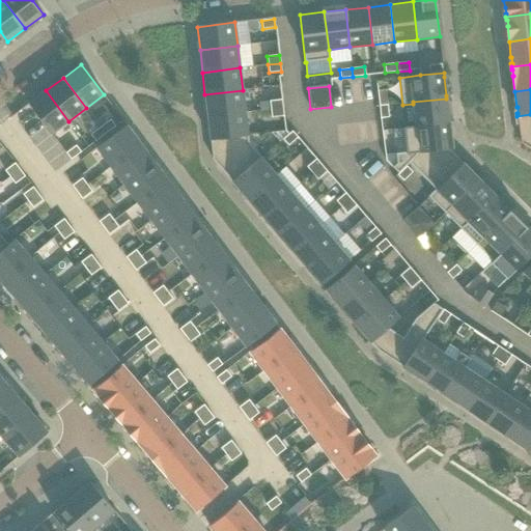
[(46,90),(28,104),(51,134),(68,121),(46,90)]
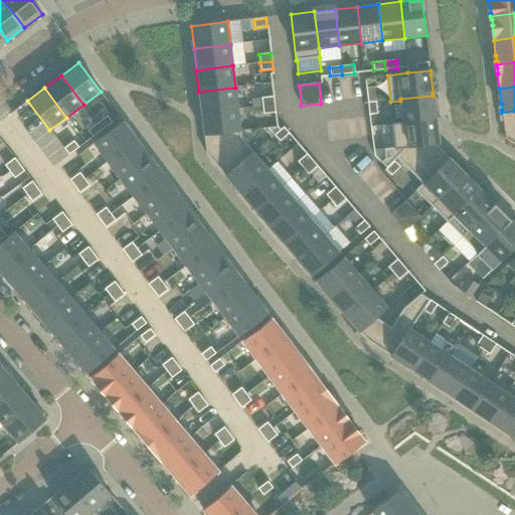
[(235,88),(198,92),(201,114),(237,109),(235,88)]
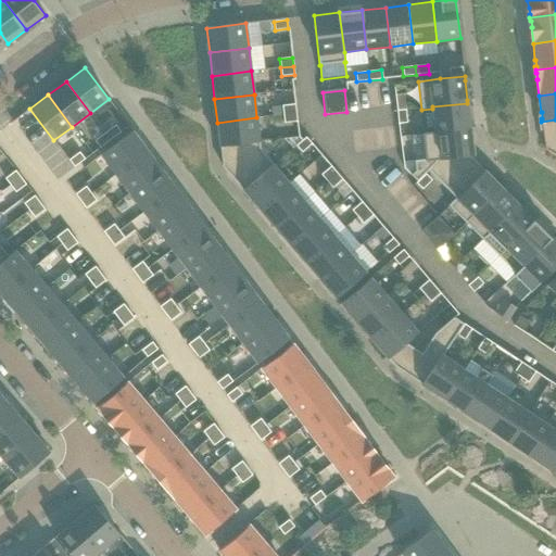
[(404,95),(395,96),(396,111),(406,110),(404,95)]
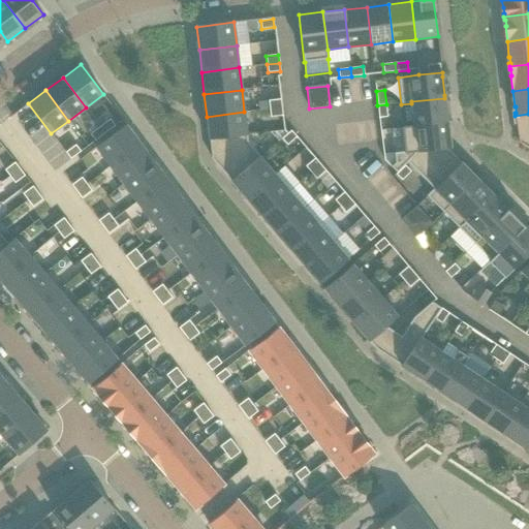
[(414,125),(414,126),(447,122),(447,120),(446,120),(444,100),(445,100),(444,98),(411,101),(411,103),(414,125)]
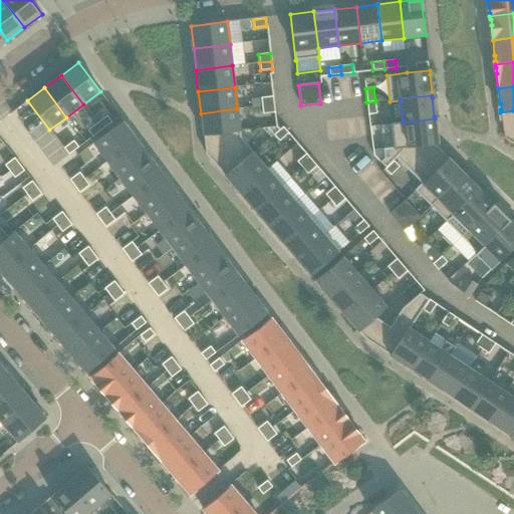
[(262,105),(274,104),(273,96),(261,97),(262,105)]
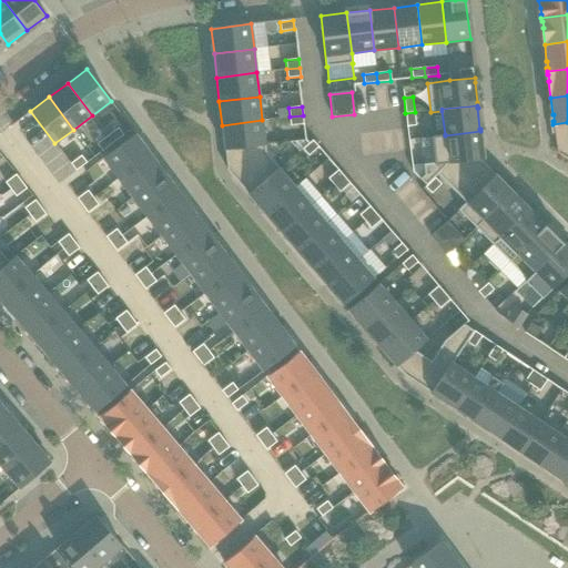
[(416,125),(415,112),(405,113),(407,127),(416,125)]
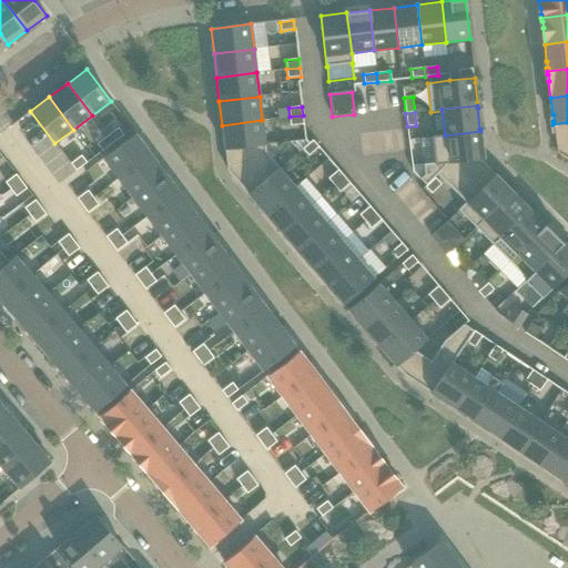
[(303,115),(290,117),(291,127),(304,124),(303,115)]
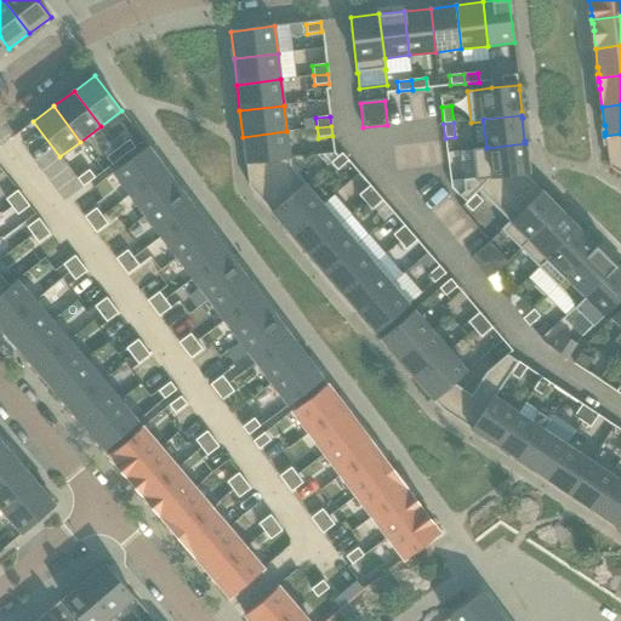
[(246,163),(290,158),(286,131),(243,137),(246,163)]
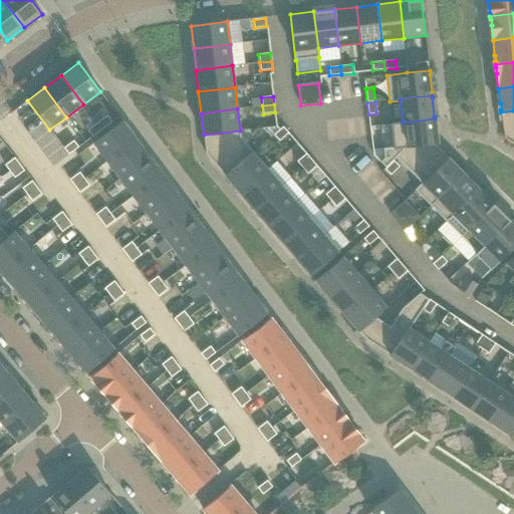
[(513,110),(500,112),(501,115),(502,115),(505,140),(513,145),(513,110)]
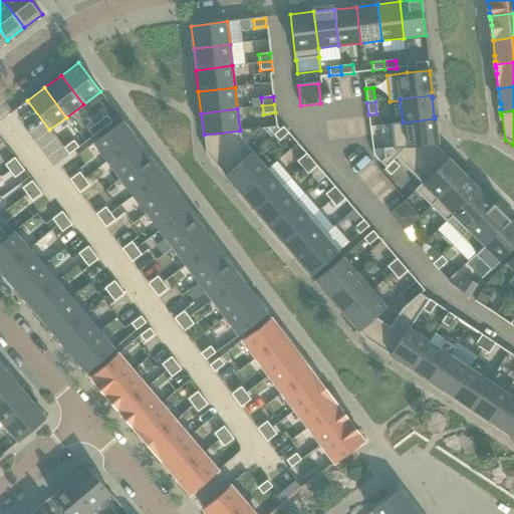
[(106,115),(97,123),(101,130),(111,122),(106,115)]
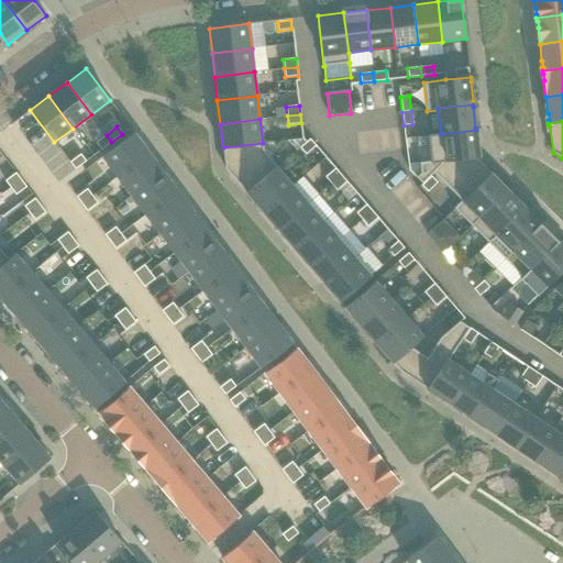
[(428,136),(416,138),(419,163),(430,162),(431,162),(444,161),(475,157),(476,158),(479,157),(479,153),(478,154),(476,133),(477,133),(476,130),(441,134),(441,133),(428,135),(428,136)]
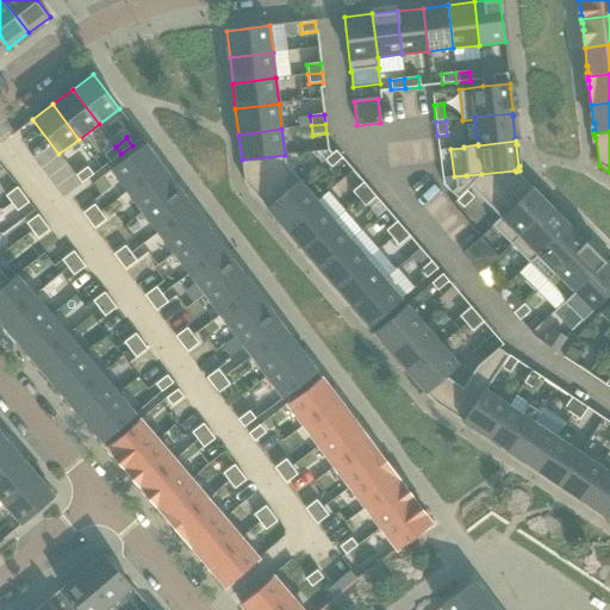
[(122,162),(111,170),(126,191),(161,165),(145,144),(122,162)]
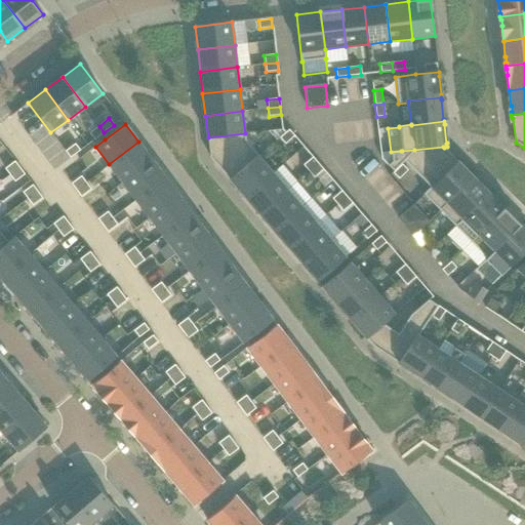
[(99,126),(89,133),(94,139),(104,132),(99,126)]
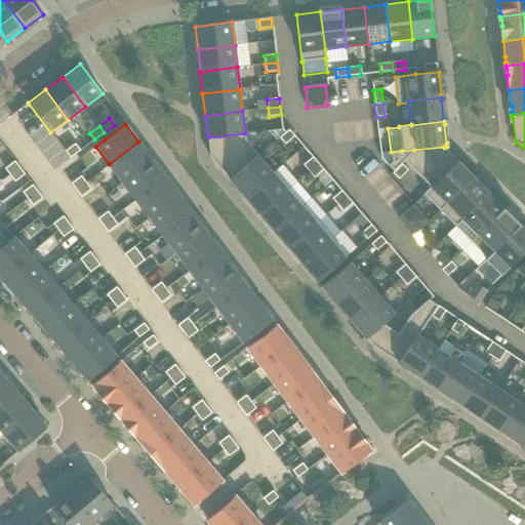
[(294,136),(289,129),(286,132),(279,137),(285,144),(294,136)]
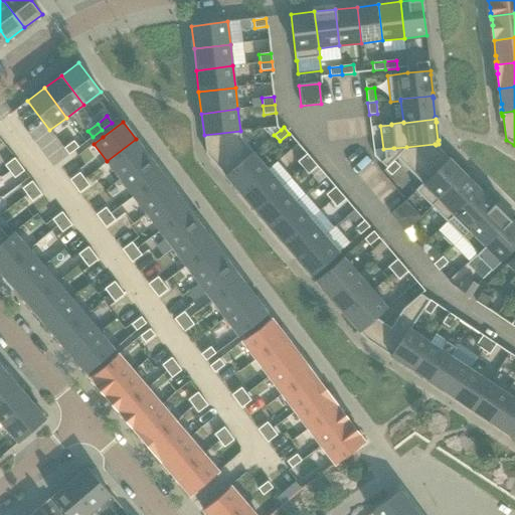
[(225,177),(253,153),(241,140),(240,131),(204,135),(206,155),(225,177)]
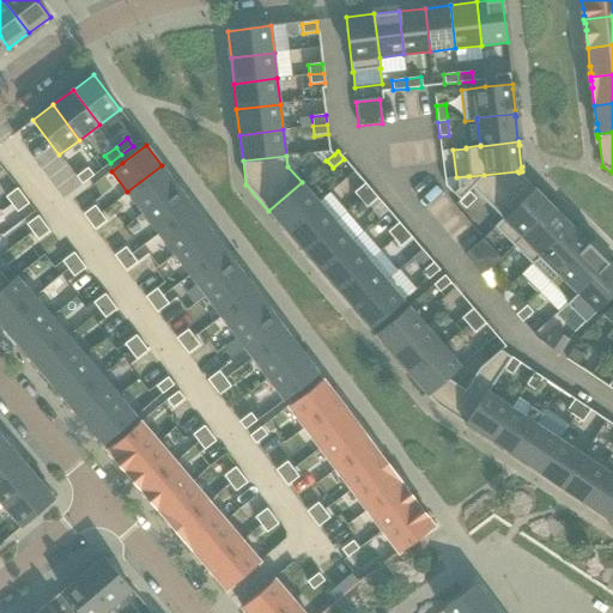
[(162,165),(127,192),(143,213),(177,187),(162,165)]
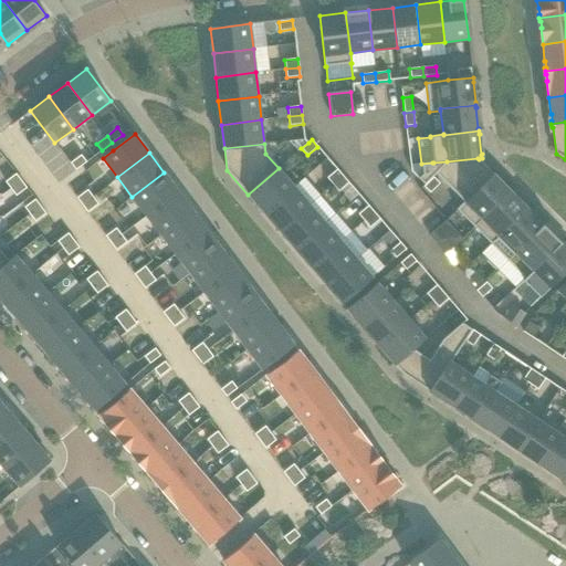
[(81,155),(70,163),(75,170),(86,163),(81,155)]
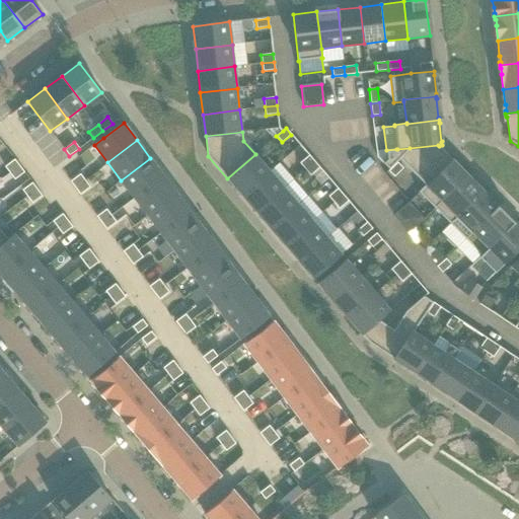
[(439,146),(438,145),(410,148),(399,158),(408,166),(426,184),(427,186),(453,160),(451,159),(439,147),(440,147),(439,146)]
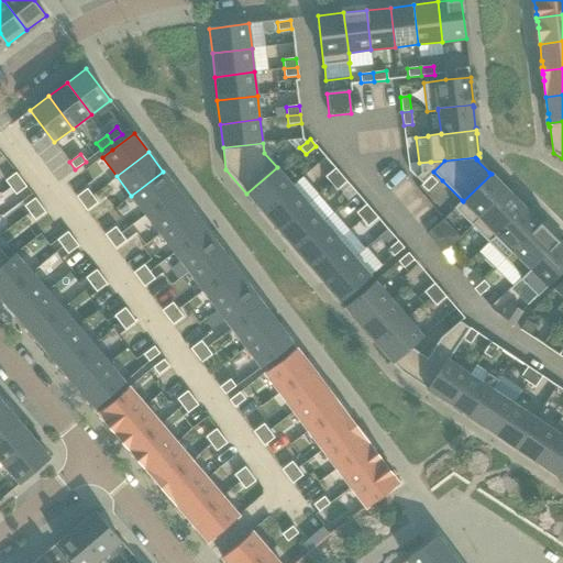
[(277,167),(246,194),(262,211),(293,186),(277,167)]
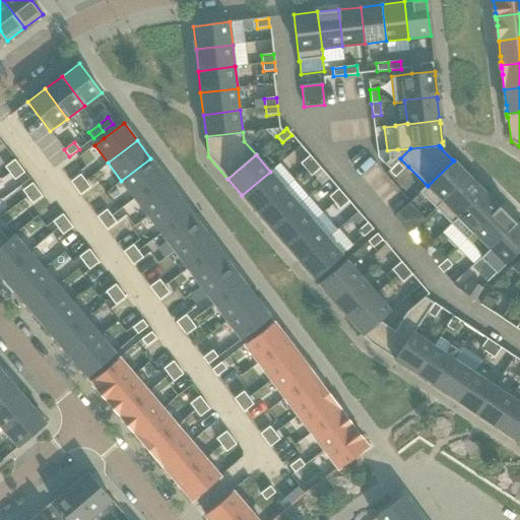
[(306,170),(315,161),(310,155),(300,164),(306,170)]
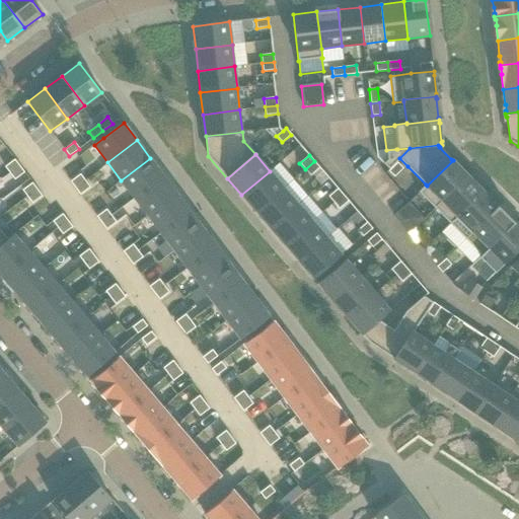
[(150,158),(121,180),(127,189),(134,198),(163,175),(150,158)]
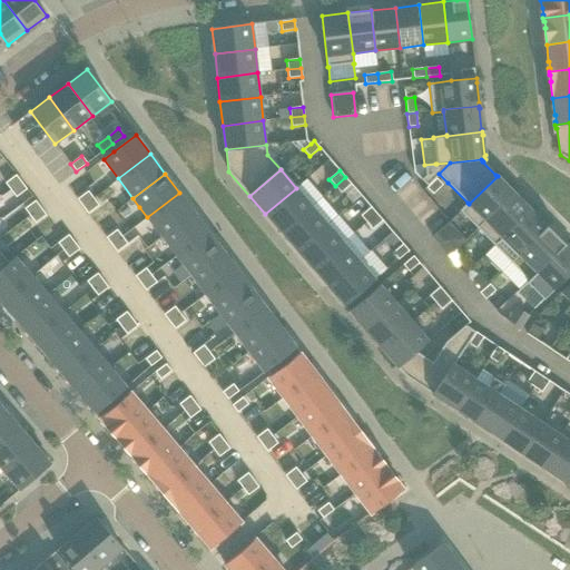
[(21,182),(16,175),(6,183),(10,190),(21,182)]
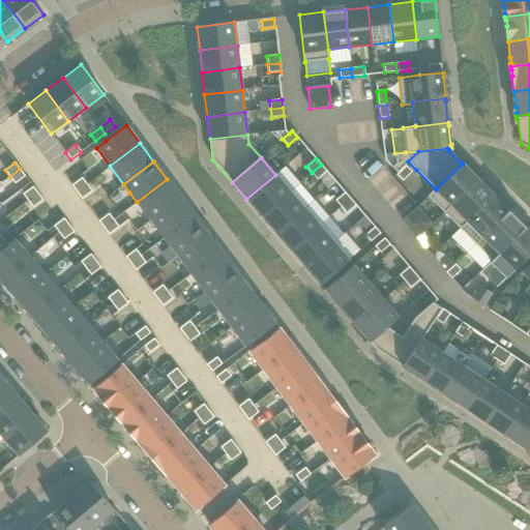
[(443,212),(477,179),(475,177),(464,166),(464,165),(463,164),(436,189),(435,188),(428,196),(443,212)]
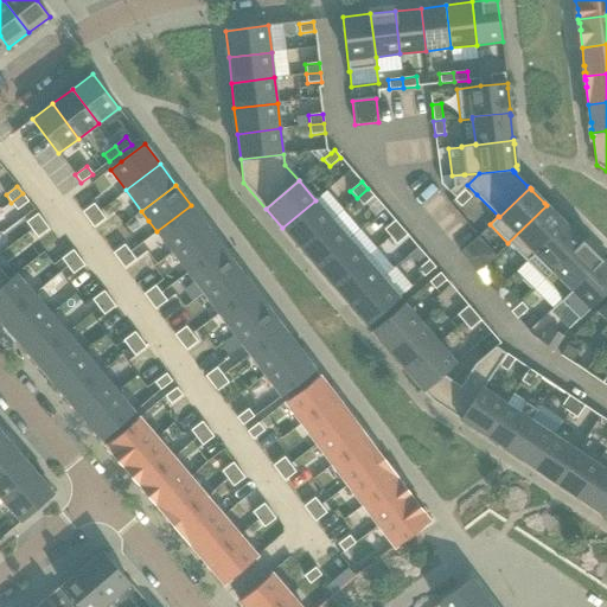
[(357,198),(363,205),(374,196),(368,189),(357,198)]
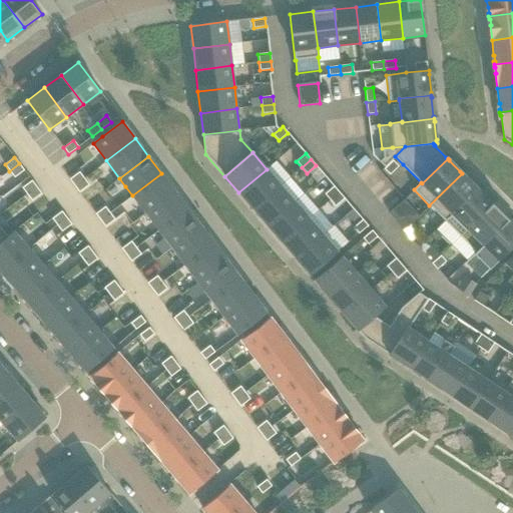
[(393,160),(384,169),(390,174),(398,166),(393,160)]
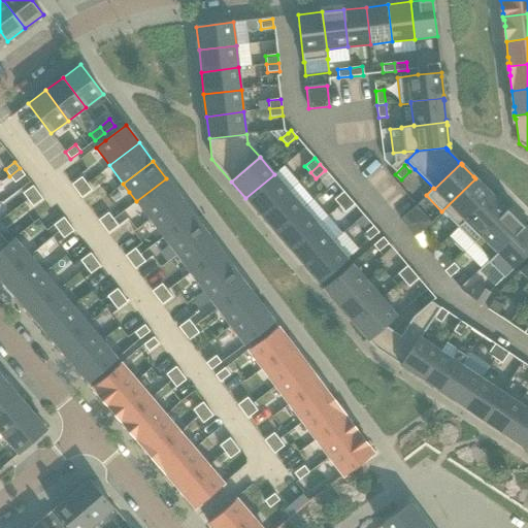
[(274,174),(245,198),(260,216),(289,191),(298,183),(284,167),(274,174)]
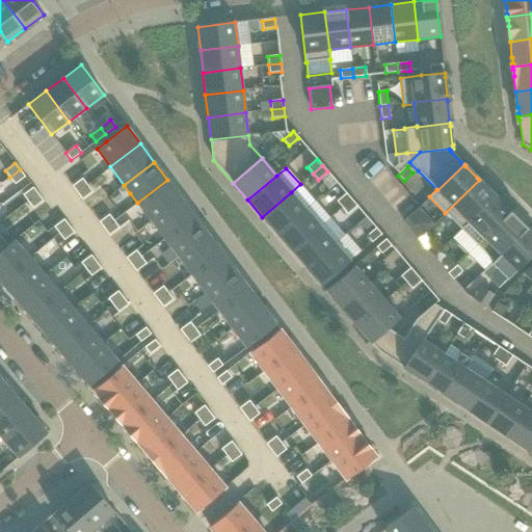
[(20,170),(9,178),(15,184),(25,177),(20,170)]
